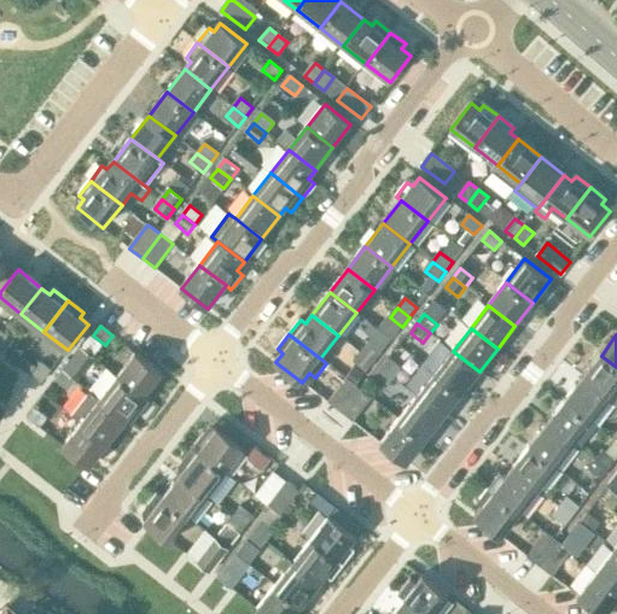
[(0,340),(0,351),(4,355),(13,343),(5,335),(0,340)]
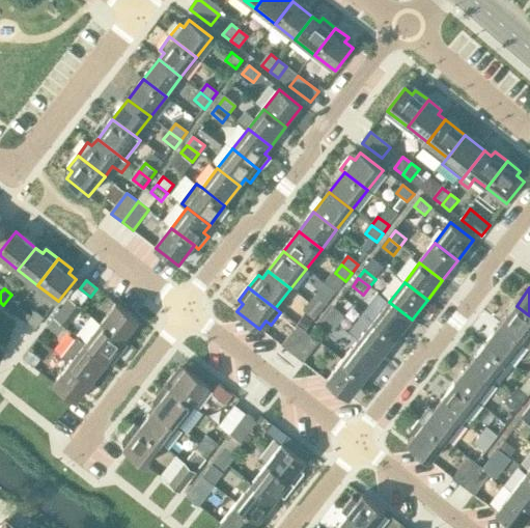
[(310,304),(322,312),(327,304),(316,296),(310,304)]
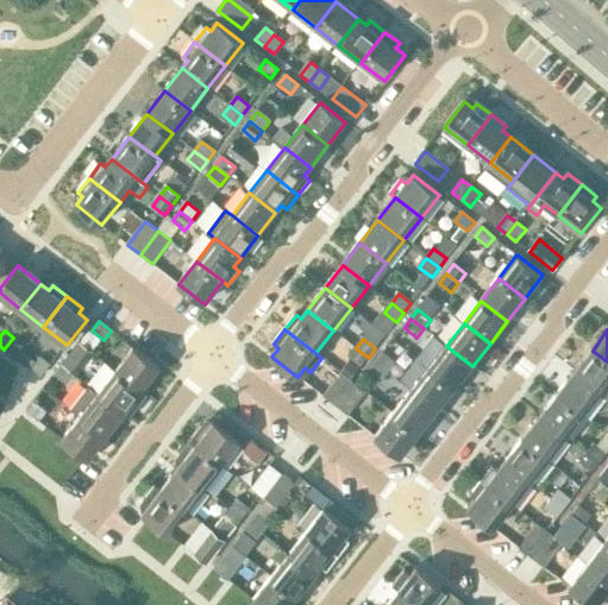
[(116,372),(142,392),(160,369),(124,340),(106,364),(116,372)]
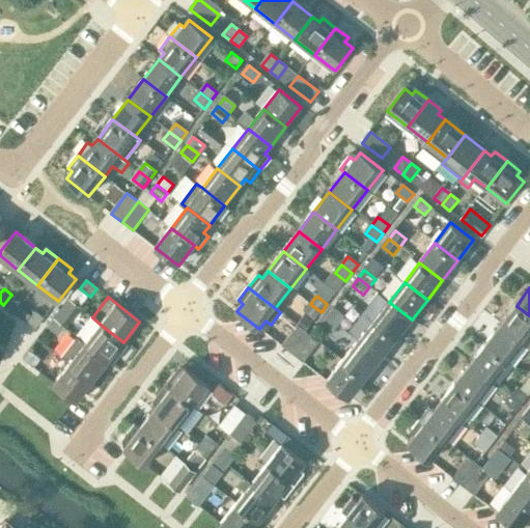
[(373,322),(396,339),(412,320),(389,302),(373,322)]
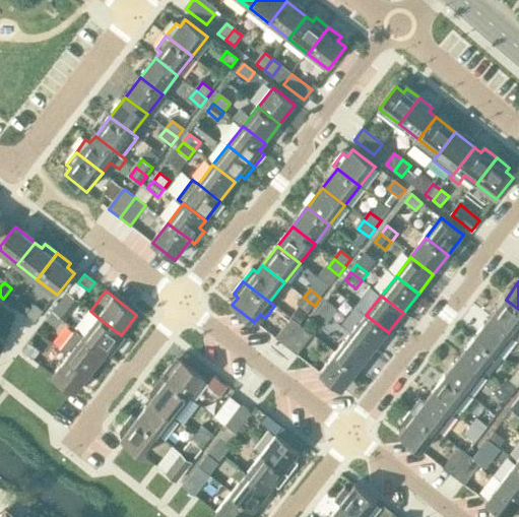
[(298,306),(309,314),(315,306),(304,298),(298,306)]
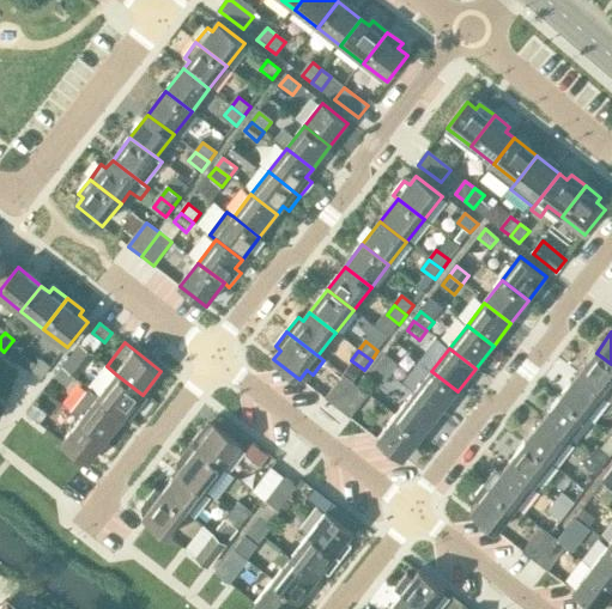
[(579,376),(605,395),(611,401),(611,364),(597,353),(579,376)]
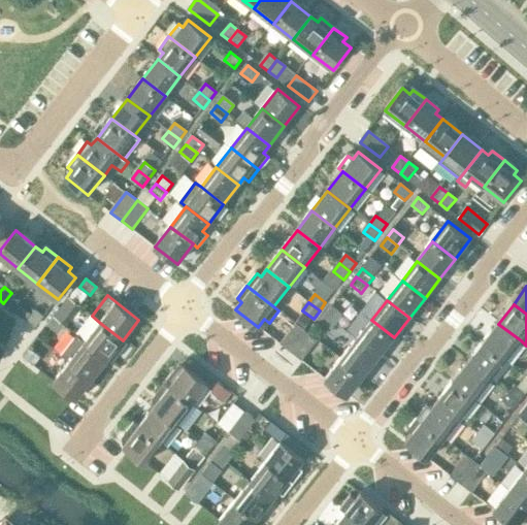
[(326,316),(336,324),(342,316),(332,307),(326,316)]
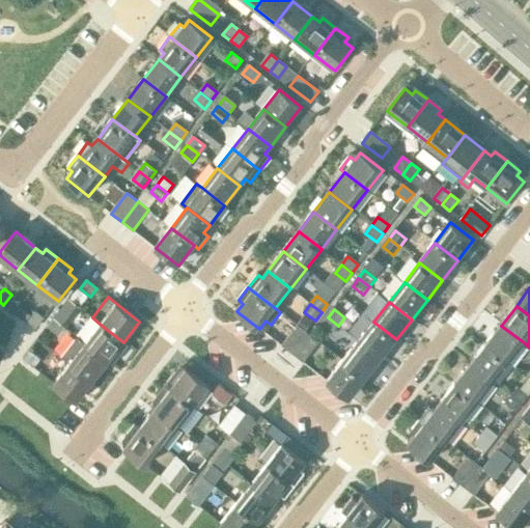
[(54,320),(65,329),(72,321),(60,312),(54,320)]
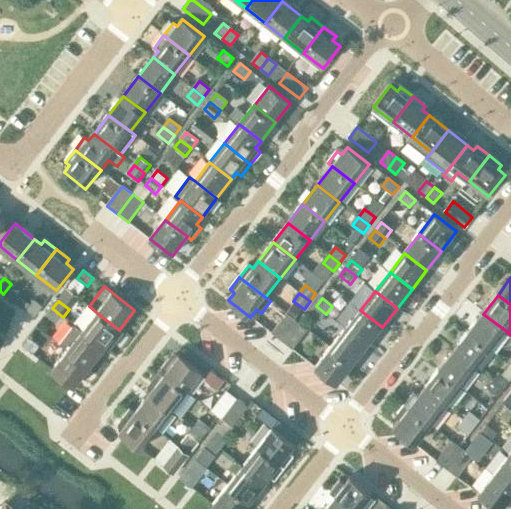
[(26,312),(34,318),(42,308),(34,302),(26,312)]
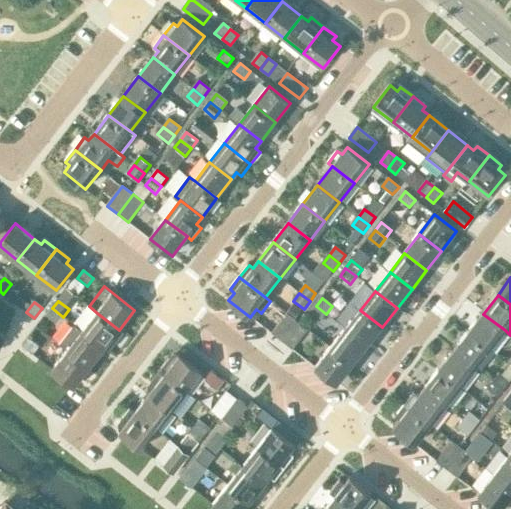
[(310,314),(320,322),(326,314),(316,306),(310,314)]
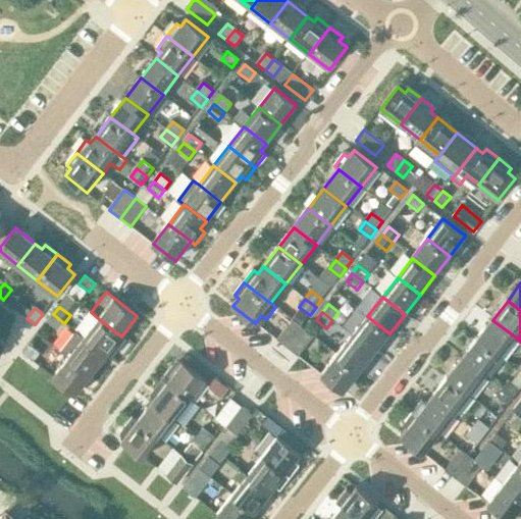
[(47,322),(58,330),(64,323),(53,314),(47,322)]
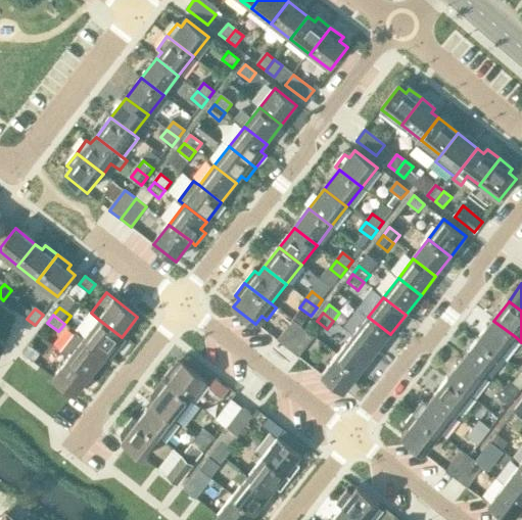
[(353,336),(375,353),(390,334),(368,317),(353,336)]
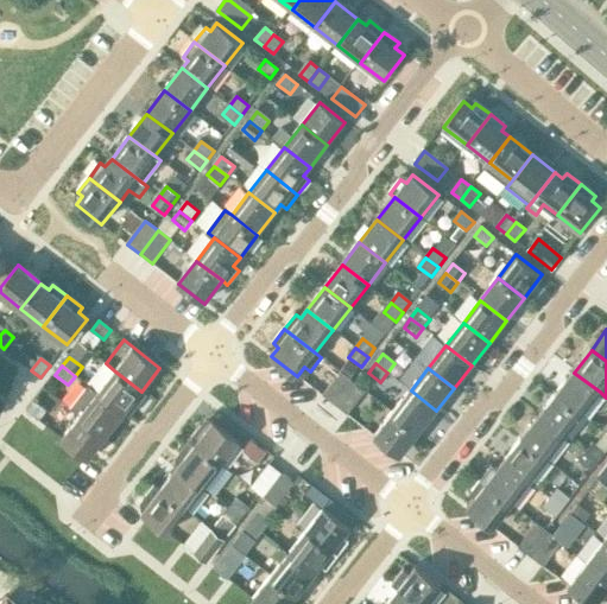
[(99,394),(124,414),(141,392),(115,372),(99,394)]
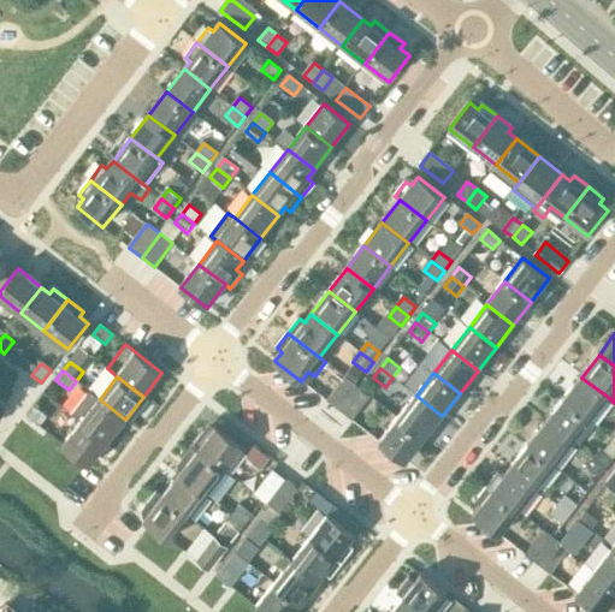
[(563,400),(590,421),(608,397),(581,378),(563,400)]
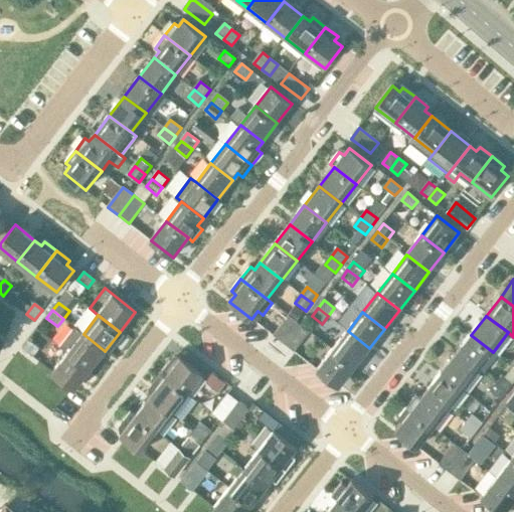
[(275,336),(285,344),(300,325),(290,317),(275,336)]
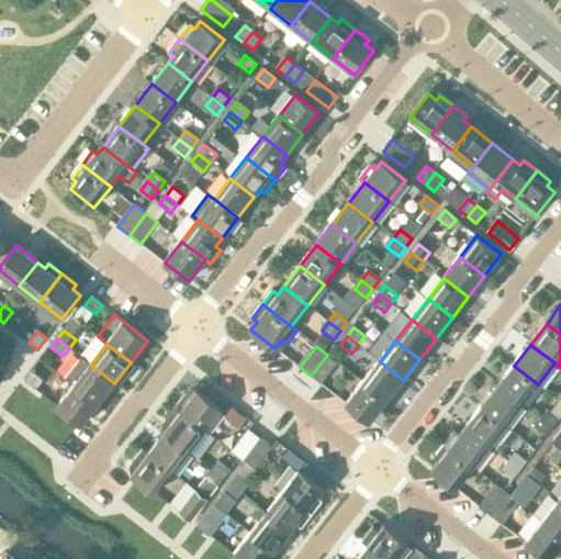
[(311,376),(322,384),(338,364),(327,355),(311,376)]
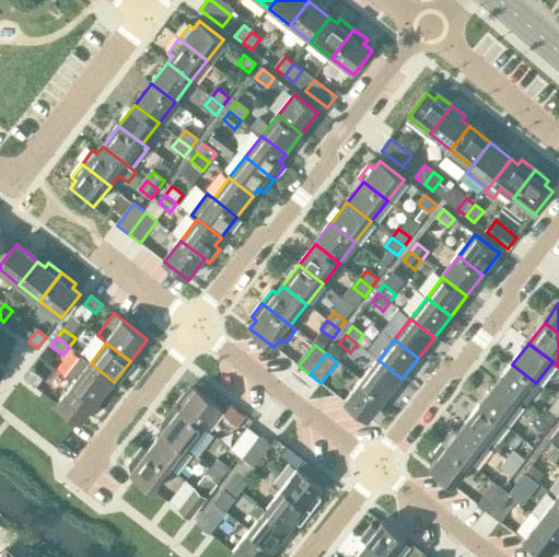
[(362,381),(386,399),(402,379),(379,360),(362,381)]
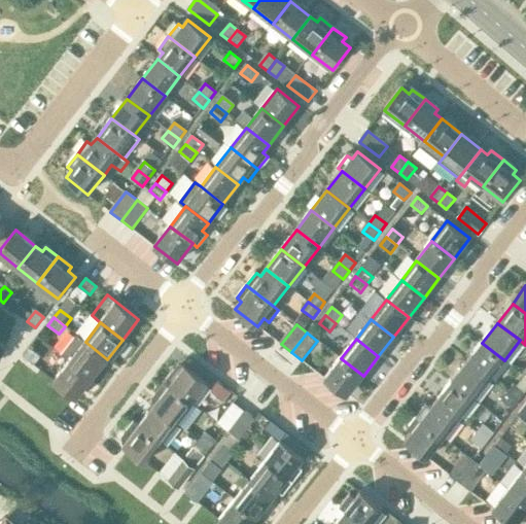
[(70,361),(93,379),(107,359),(85,342),(70,361)]
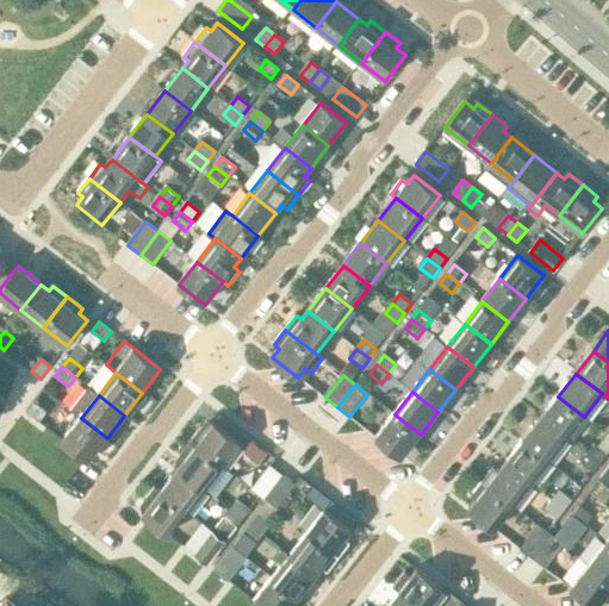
[(540,419),(566,439),(584,417),(558,397),(540,419)]
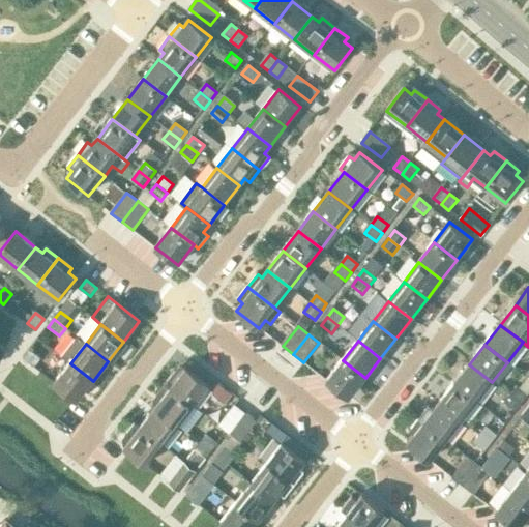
[(23,359),(34,368),(40,359),(29,351),(23,359)]
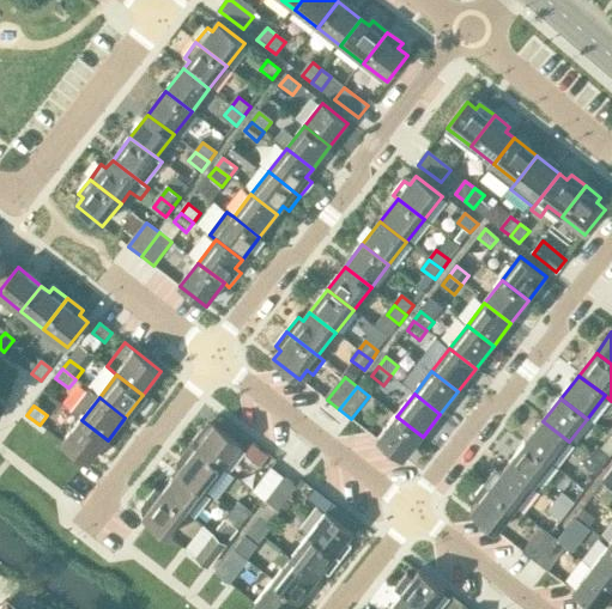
[(379,440),(404,460),(423,437),(397,416),(379,440)]
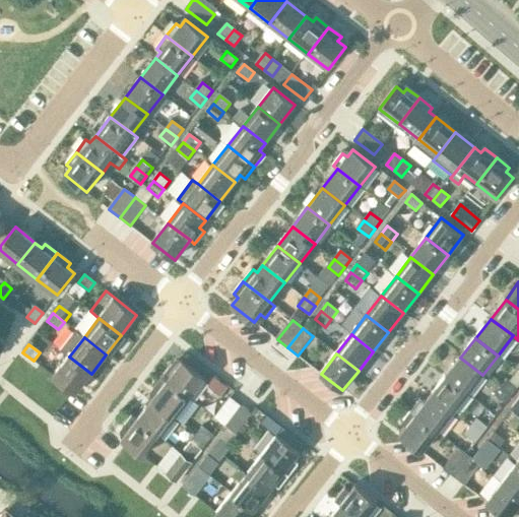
[(53,376),(75,393),(91,374),(69,357),(53,376)]
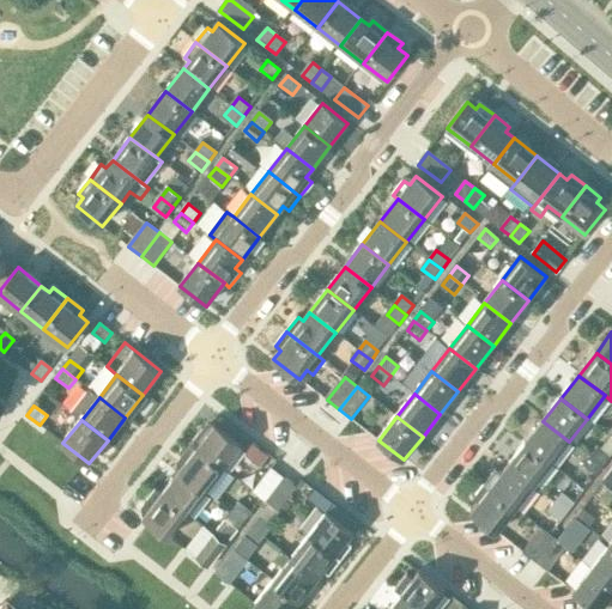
[(526,444),(551,464),(569,442),(543,421),(526,444)]
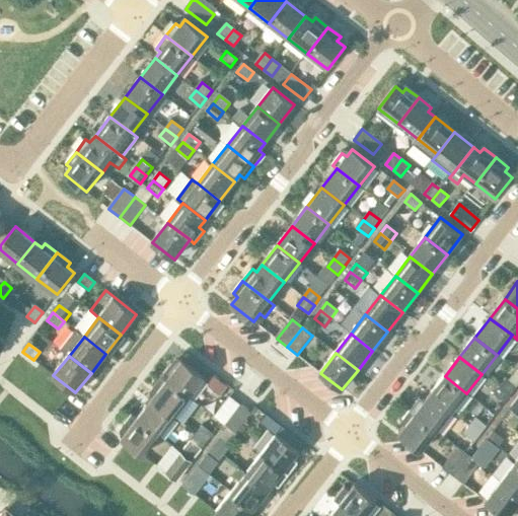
[(167,380),(190,397),(205,377),(182,360),(176,368),(172,364),(162,377),(167,380)]
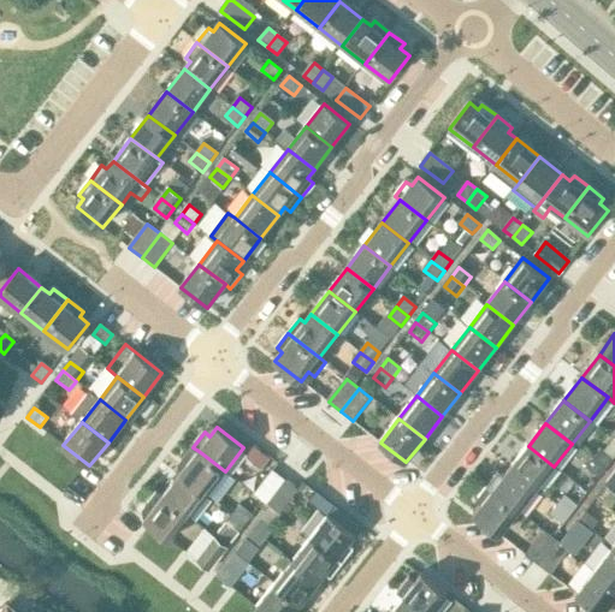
[(510,469),(537,489),(554,467),(528,446),(510,469)]
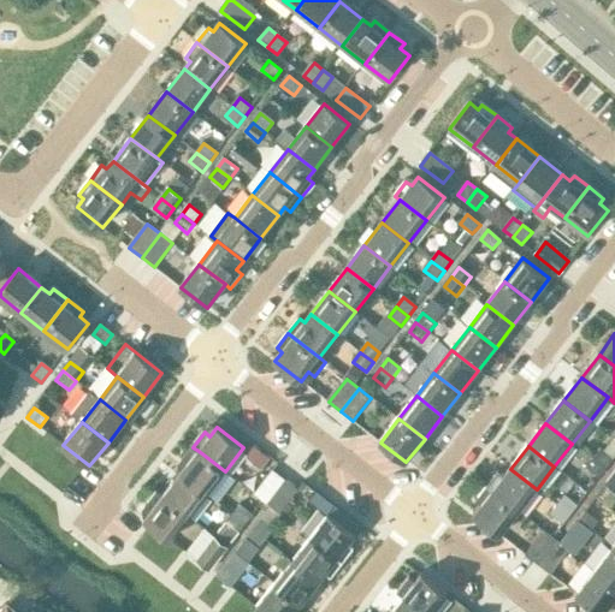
[(181,474),(207,494),(225,471),(199,451),(193,447),(182,461),(188,465),(181,474)]
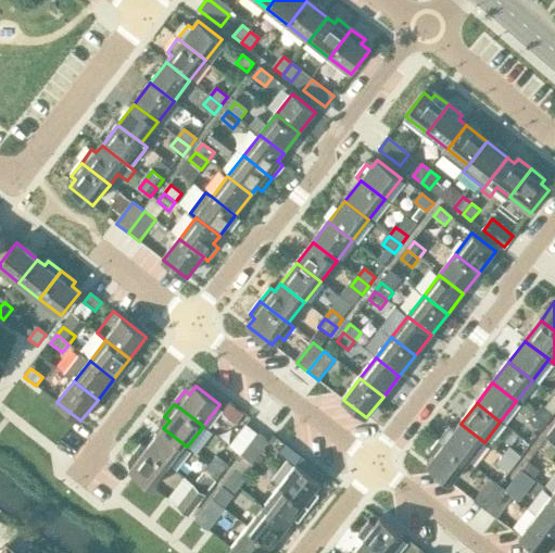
[(535,415),(547,425),(554,416),(542,407),(535,415)]
